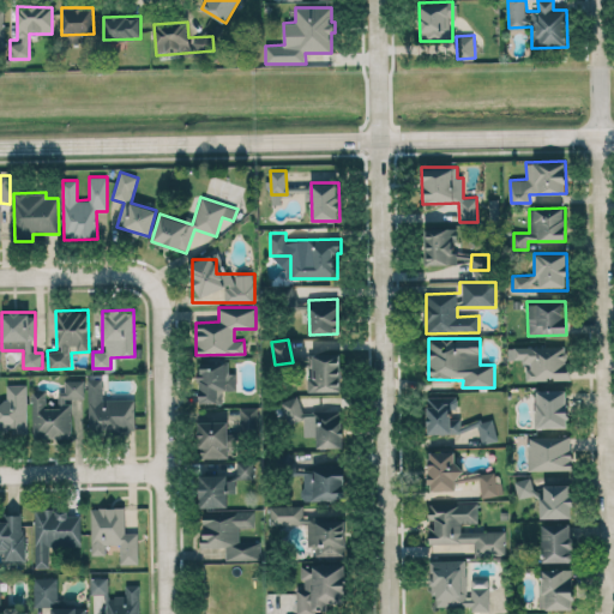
[(569,379),(567,345),(507,347),(507,361),(527,361),(528,380),(569,379)]
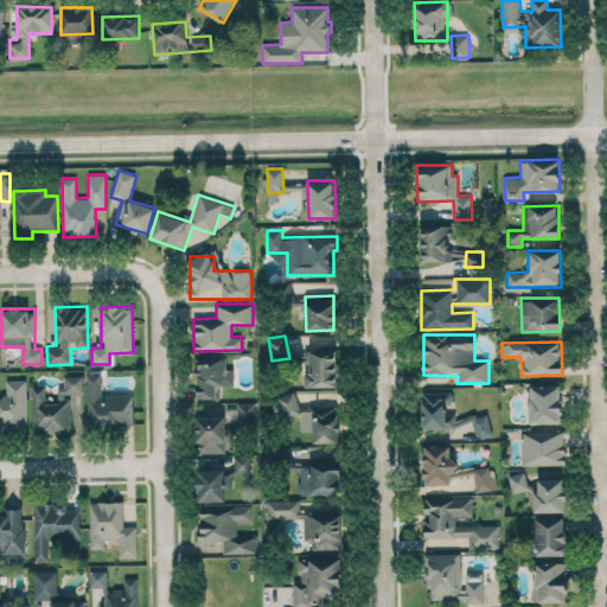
[(338,387),(337,350),(306,351),(307,387),(338,387)]
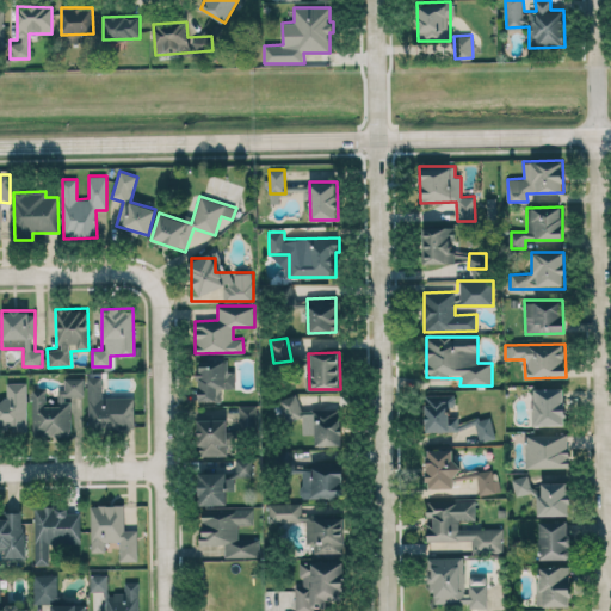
[(221,389),(235,388),(235,371),(224,371),(224,358),(197,358),(198,401),(221,401),(221,389)]
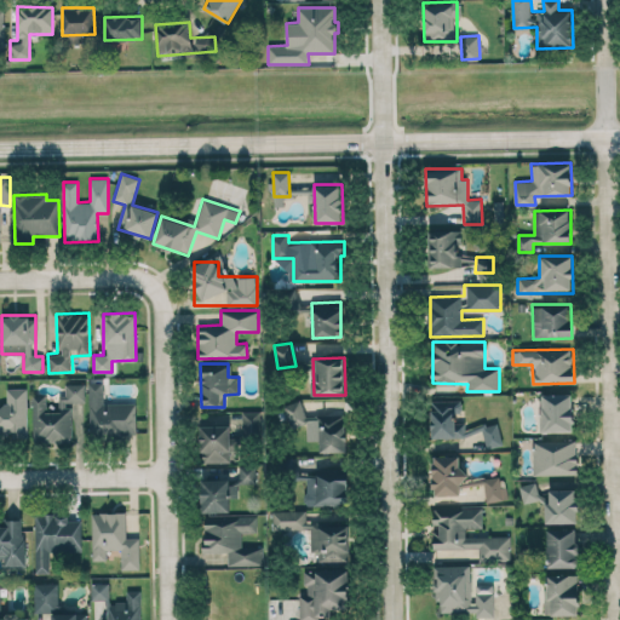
[(136,402),(103,403),(103,382),(87,383),(89,437),(136,436),(136,402)]
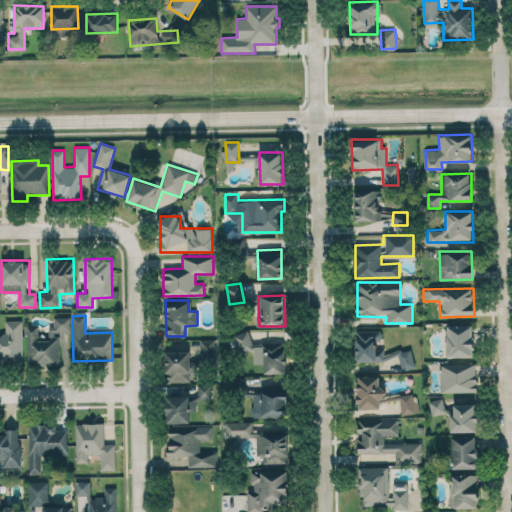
[(27,326),(27,365),(59,365),(59,333),(70,333),(70,317),(54,317),(54,329),(48,329),(48,335),(37,335),(38,326),(27,326)]
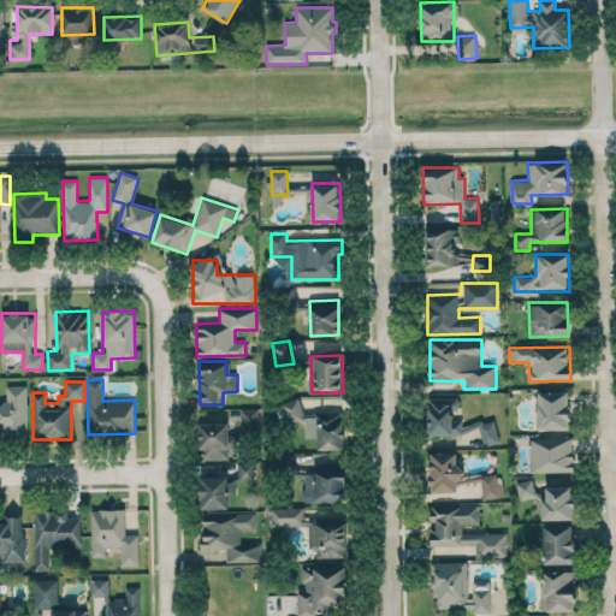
[(0,433),(27,433),(27,385),(6,385),(6,403),(0,402),(0,433)]
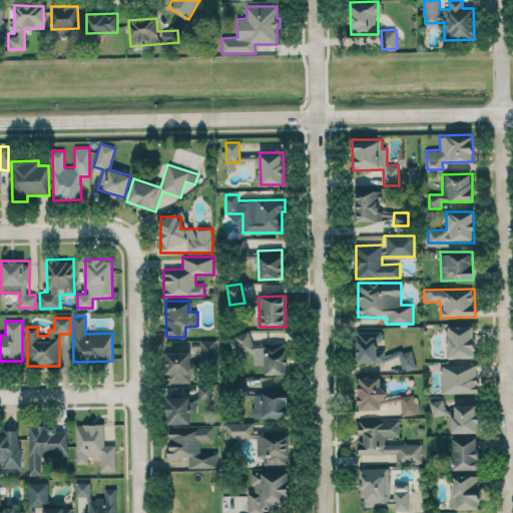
[(473,326),(447,326),(447,358),(474,357),(473,326)]
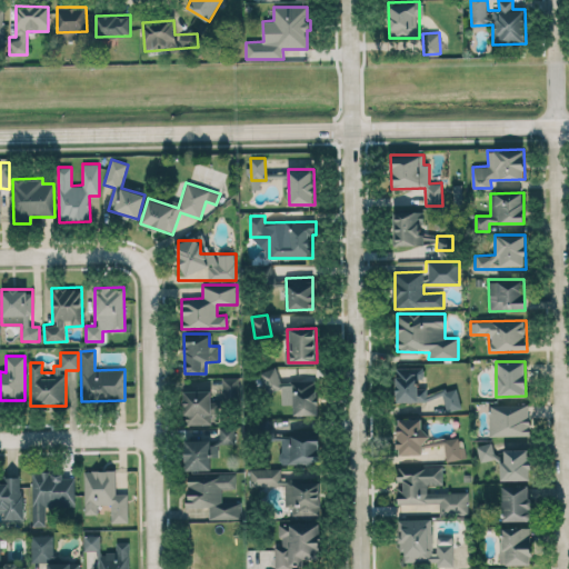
[(266,392),(281,388),(276,367),(260,371),(266,392)]
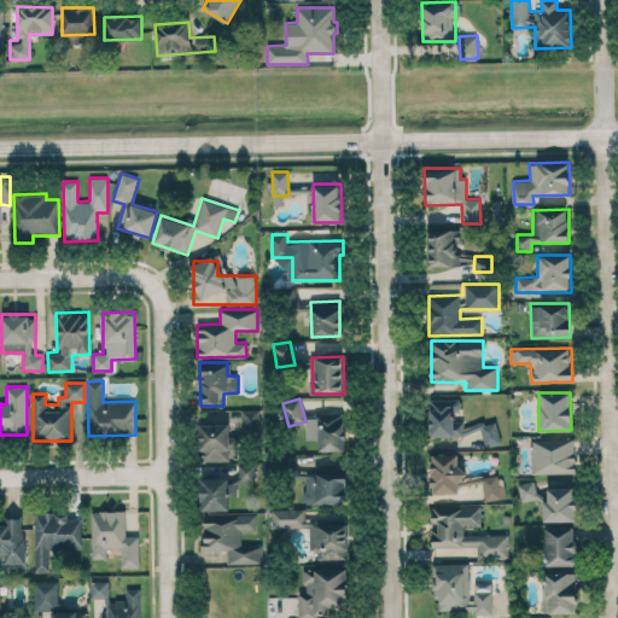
[(461,398),(430,398),(430,435),(483,435),(483,443),(499,443),(499,424),(461,424),(461,398)]
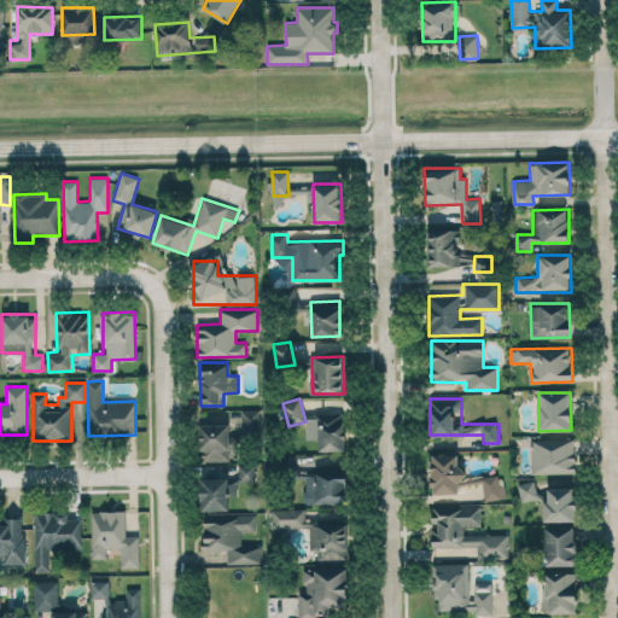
[(199,425),(199,461),(229,460),(228,450),(240,449),(240,437),(260,437),(258,409),(242,410),(242,436),(229,436),(229,424),(199,425)]
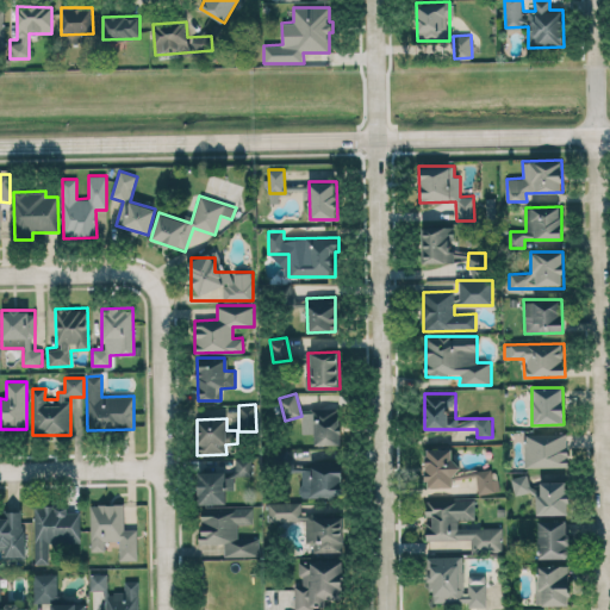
[(312,444),(340,444),(340,409),(312,409),(312,444)]
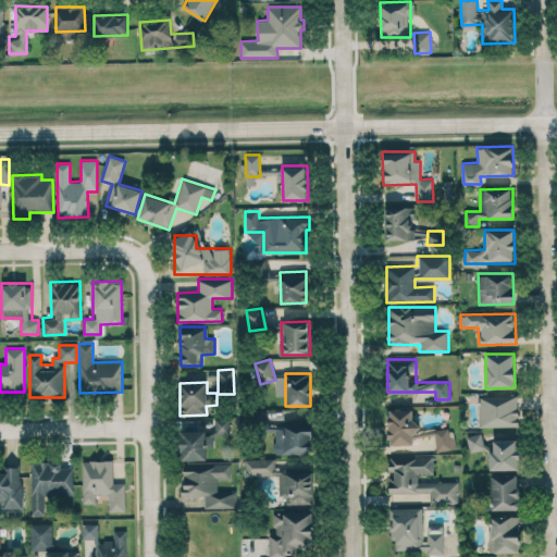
[(518,395),(479,396),(479,426),(518,425),(518,395)]
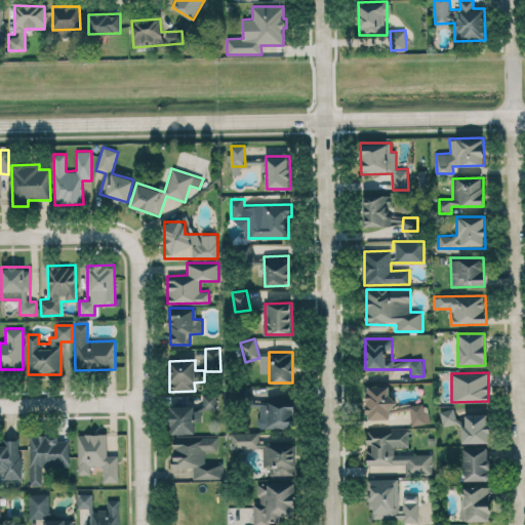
[(392,418),(391,396),(390,396),(389,386),(365,387),(366,419),(392,418)]
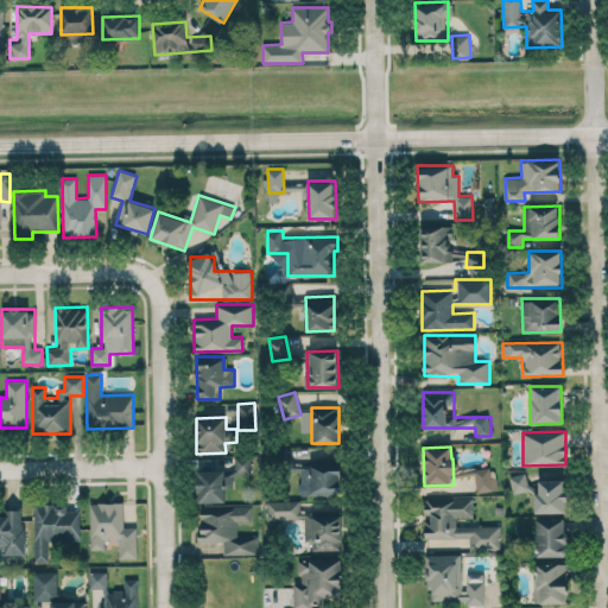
[(251,473),(249,457),(234,457),(234,474),(251,473)]
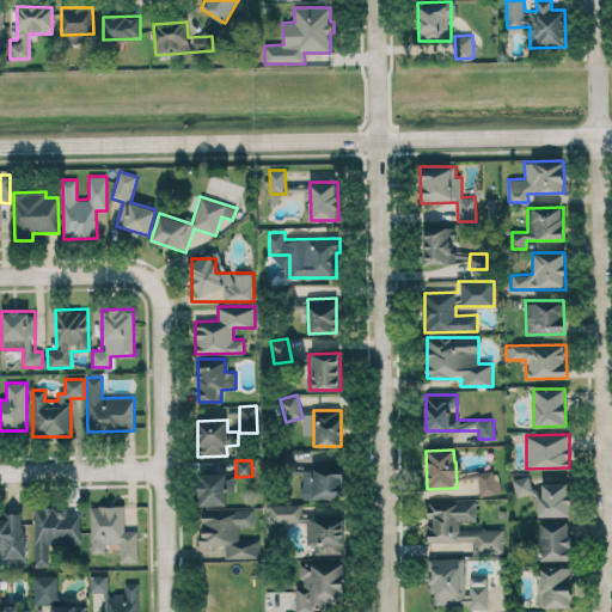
[(343,499),(344,469),(313,467),(312,497),(343,499)]
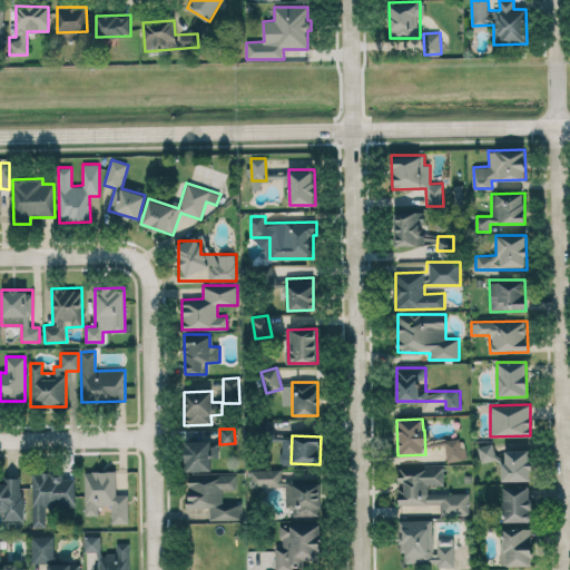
[(446,461),(465,460),(463,438),(444,439),(446,461)]
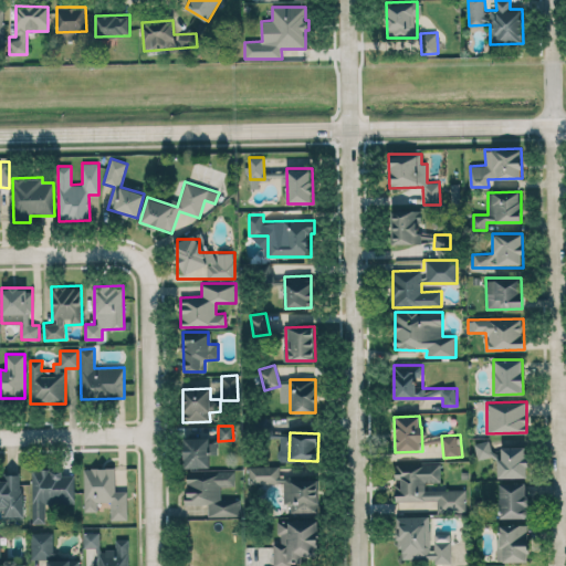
[(184,467),(209,468),(210,453),(217,453),(217,448),(217,441),(209,441),(209,438),(184,437),(184,467)]
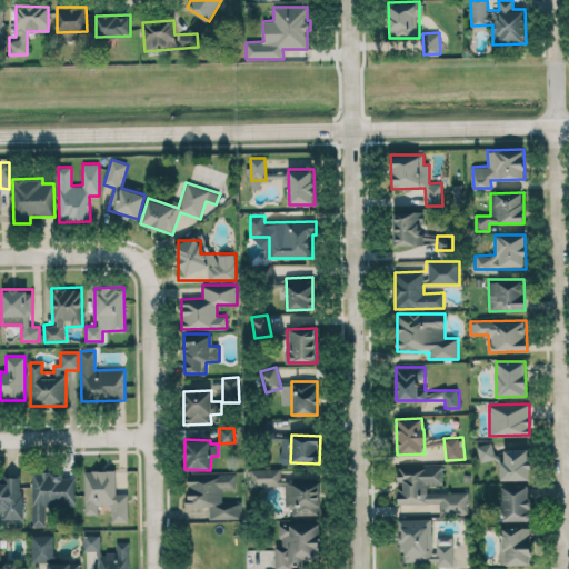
[(493,459),(492,443),(480,445),(481,460),(493,459)]
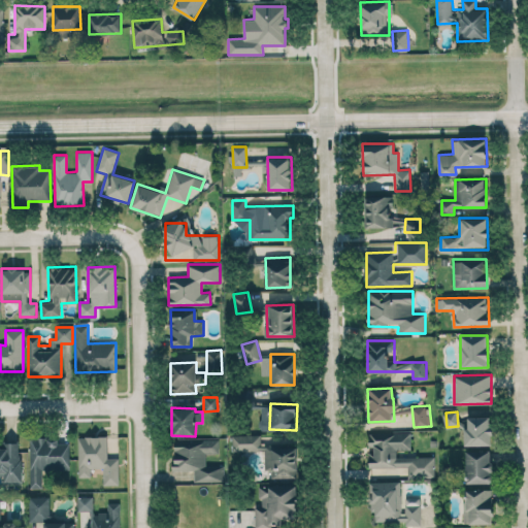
[(492,444),(491,416),(467,417),(467,426),(463,426),(463,446),(492,444)]
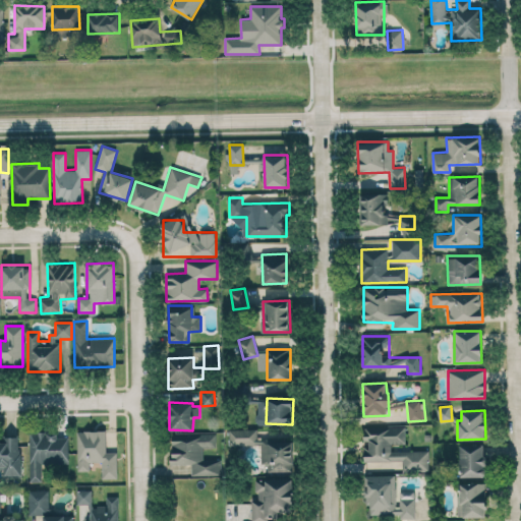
[(405,425),(363,426),(364,461),(403,460),(403,471),(429,471),(428,450),(392,450),(392,444),(405,444),(405,425)]
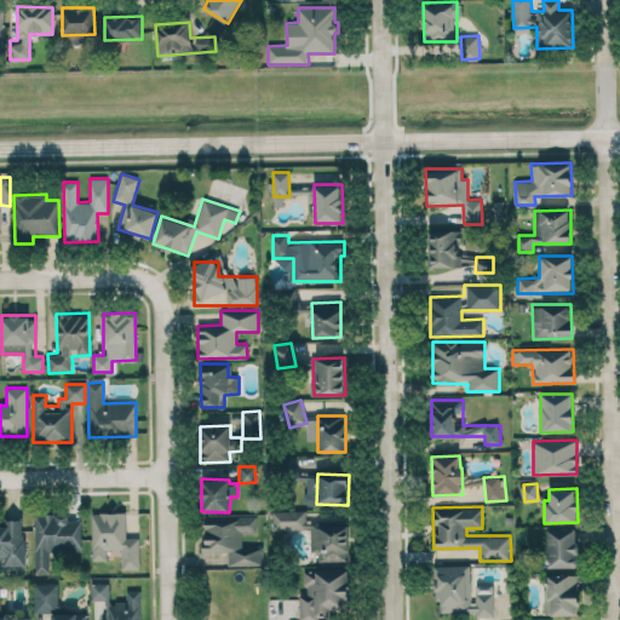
[(350,560),(349,523),(306,524),(305,510),(271,511),(273,529),(310,528),(310,552),(317,552),(319,561),(350,560)]
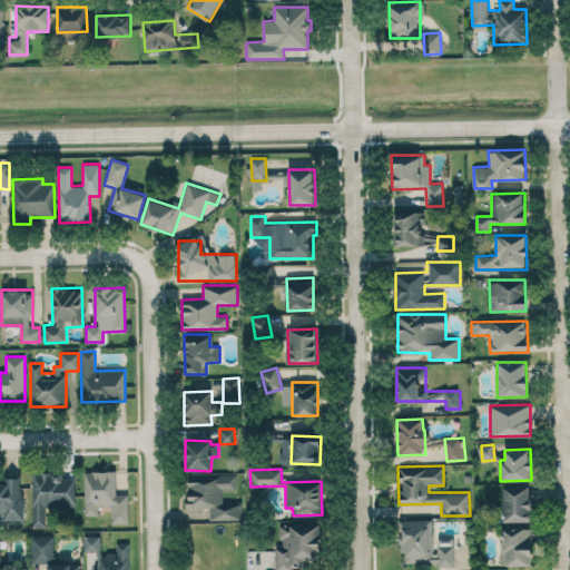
[(84,471),(85,516),(98,514),(98,505),(111,505),(111,523),(128,523),(128,493),(116,493),(116,471),(84,471)]
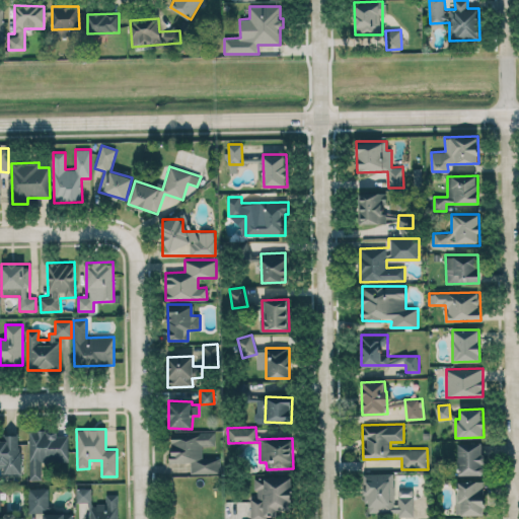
[(29,479),(42,479),(42,462),(68,461),(68,435),(57,436),(57,430),(28,430),(29,479)]
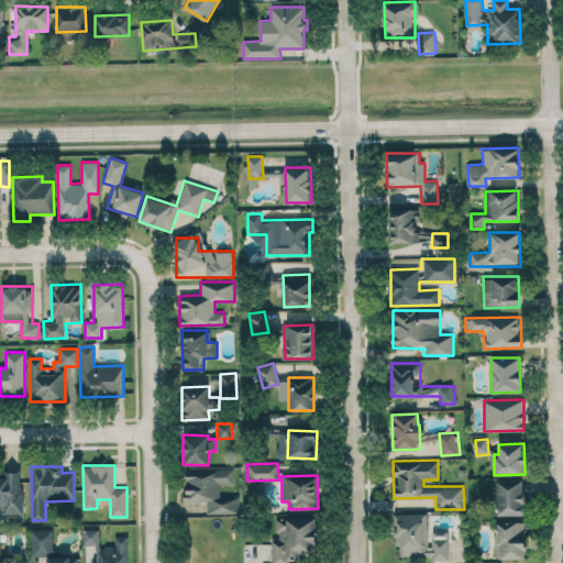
[(240,512),(239,495),(219,496),(219,484),(233,483),(233,468),(185,470),(186,501),(207,501),(207,514),(240,512)]
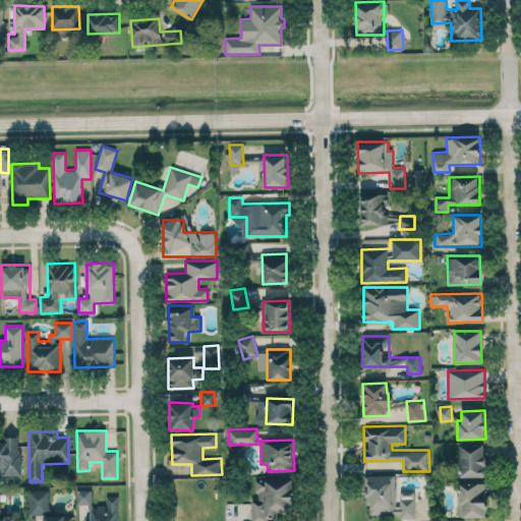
[(0,469),(3,470),(3,476),(12,476),(12,480),(20,480),(21,440),(0,439),(0,469)]
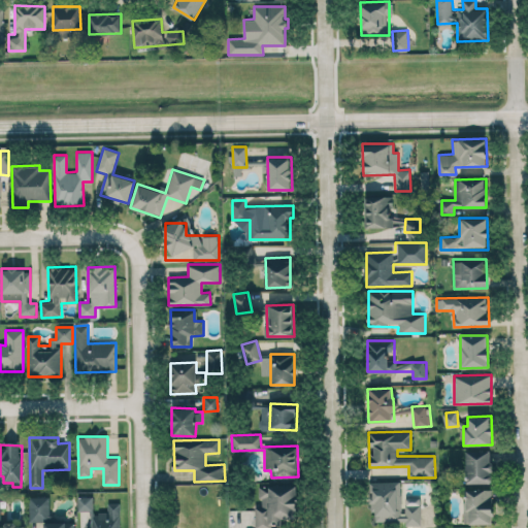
[(491,450),(465,450),(466,483),(492,483),(491,450)]
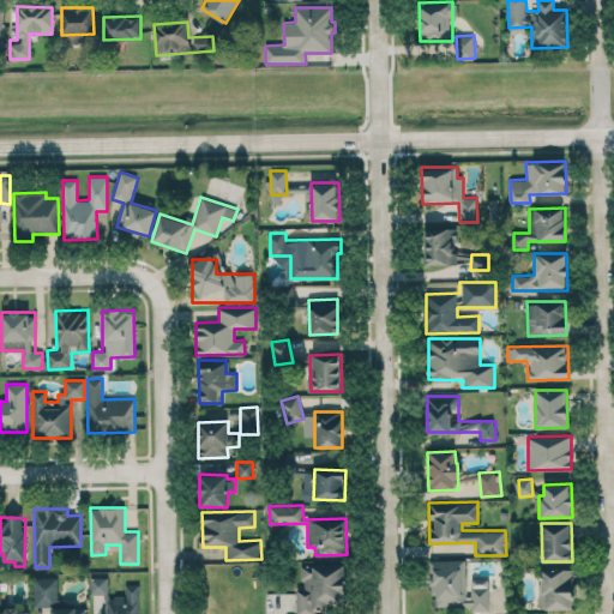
[(433,606),(471,605),(473,611),(489,611),(489,578),(468,579),(467,560),(432,560),(433,606)]
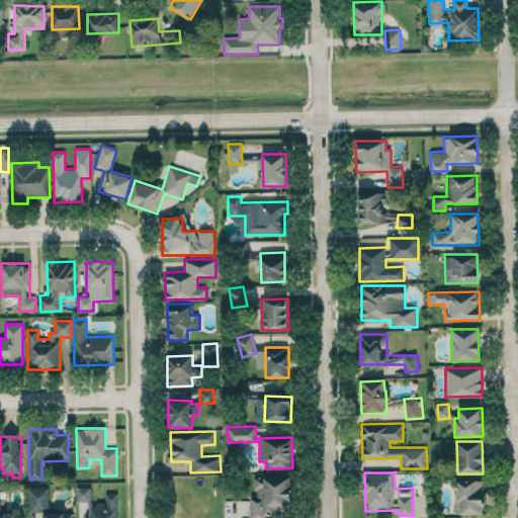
[(253,517),(277,517),(277,508),(291,508),(290,476),(252,477),(253,517)]
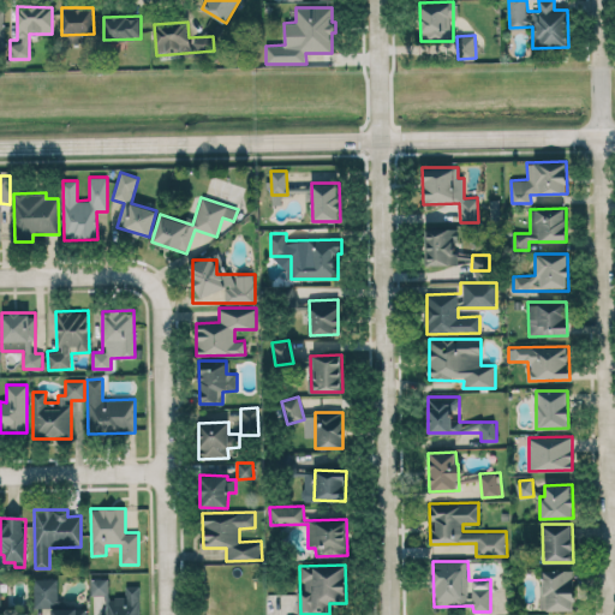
[(573,569),(541,569),(541,610),(574,609),(573,569)]
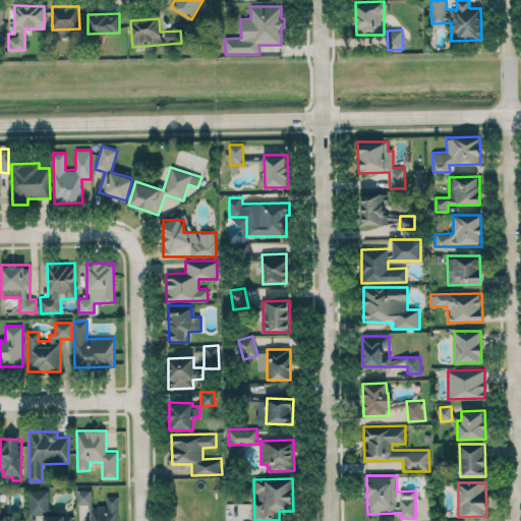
[(29,490),(29,514),(49,514),(49,489),(29,490)]
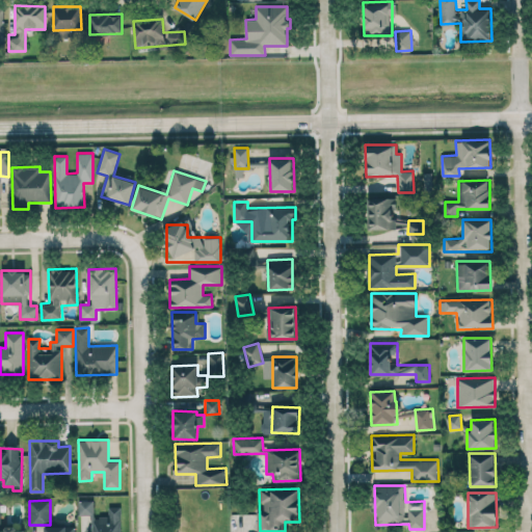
[(121,531),(122,507),(108,507),(108,516),(94,516),(94,501),(78,501),(78,514),(91,514),(91,531),(121,531)]
